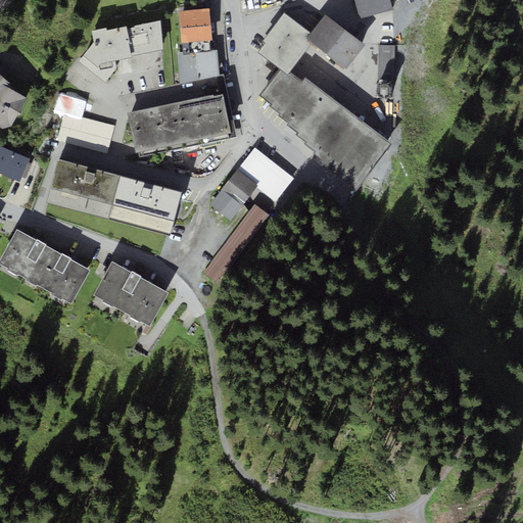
[(354,0),(360,18),(392,10),(389,0),(354,0)]
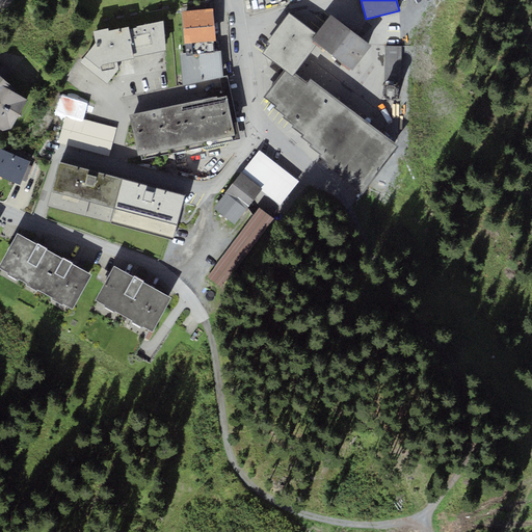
[(215,41),(212,8),(182,10),(185,44),(215,41)]
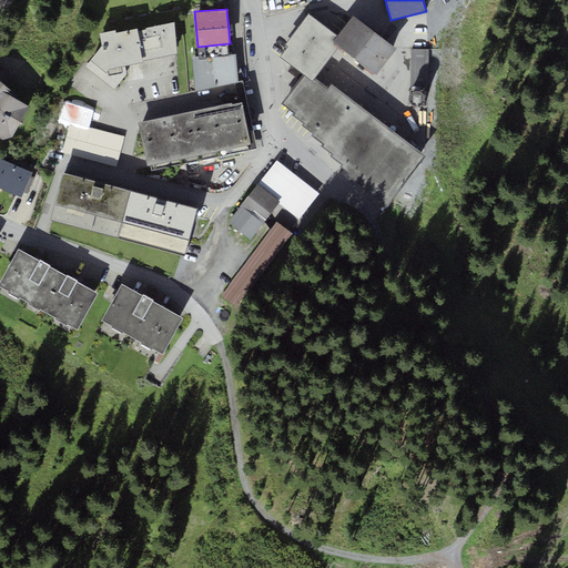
[(333,41),(337,36),(308,13),(285,44),(287,47),(280,57),(303,74),(313,81),(315,78),(338,47),(333,41)]
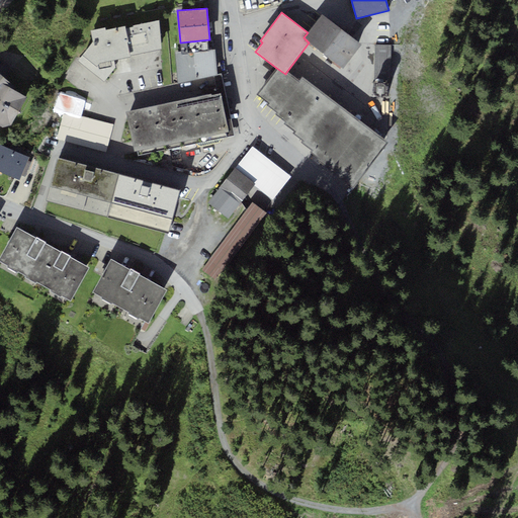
[(361,45),(322,14),(308,32),(304,37),(309,42),(343,68),(361,45)]
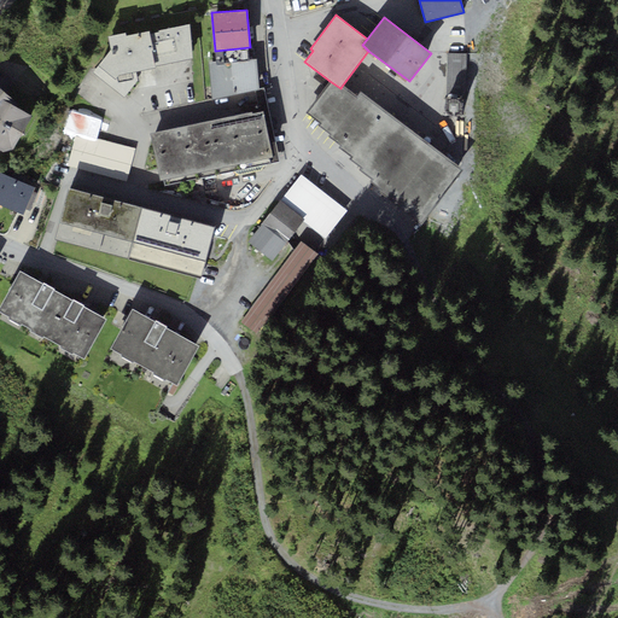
[(123,31),(108,35),(111,52),(108,52),(93,73),(124,97),(138,80),(135,71),(156,66),(155,65),(191,58),(188,23),(158,29),(159,33),(150,34),(149,30),(124,35),(123,31)]
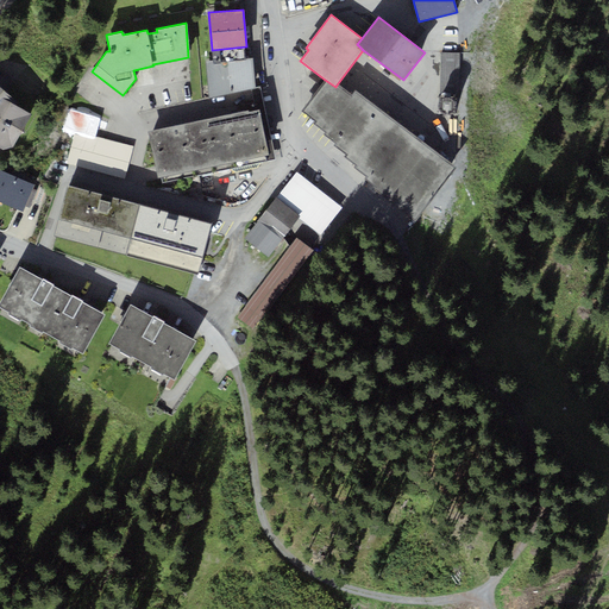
[(471,54),(441,52),(440,75),(439,94),(469,95),(471,54)]
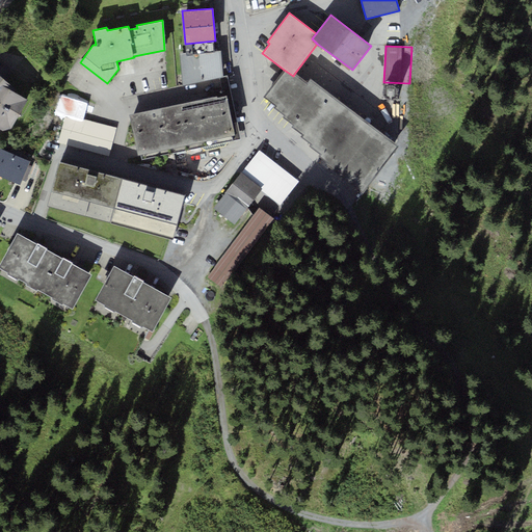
[(221,52),(180,55),(183,86),(222,78),(221,52)]
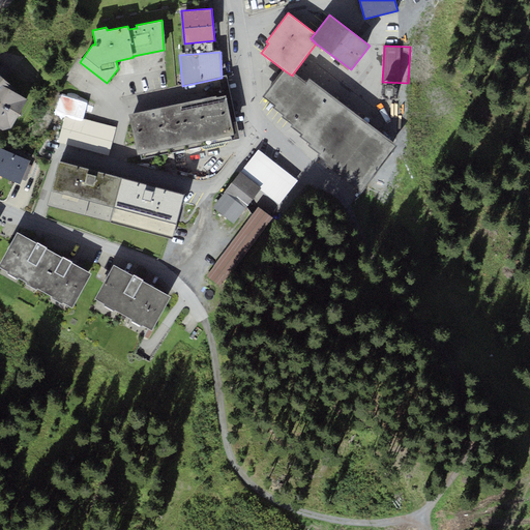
[(0,127),(4,130),(9,128),(27,98),(12,90),(15,87),(5,80),(10,71),(0,62),(0,127)]
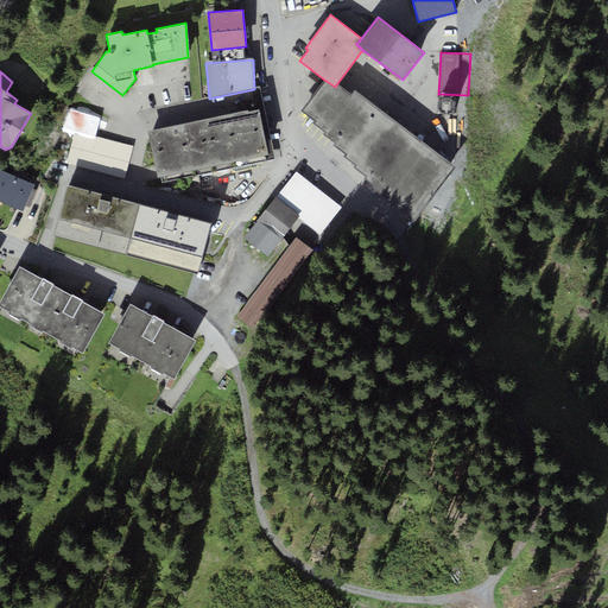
[(413,219),(455,165),(354,90),(350,95),(337,83),(335,87),(324,80),(302,111),(315,121),(312,122),(325,133),(323,134),(335,144),(333,145),(346,154),(343,156),(355,165),(353,168),(366,177),(363,178),(377,188),(374,189),(413,219)]
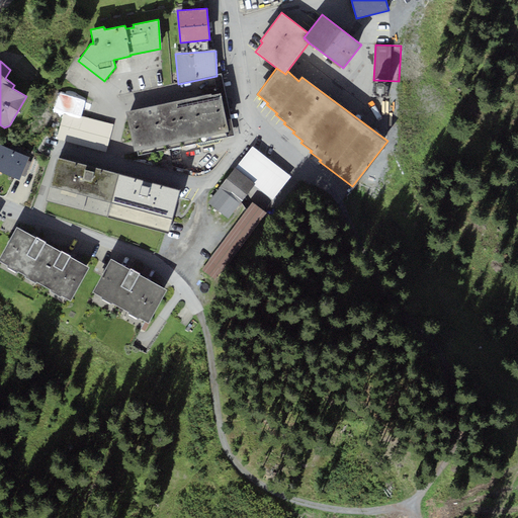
[(228,137),(227,131),(229,131),(220,92),(171,103),(180,147),(228,137)]
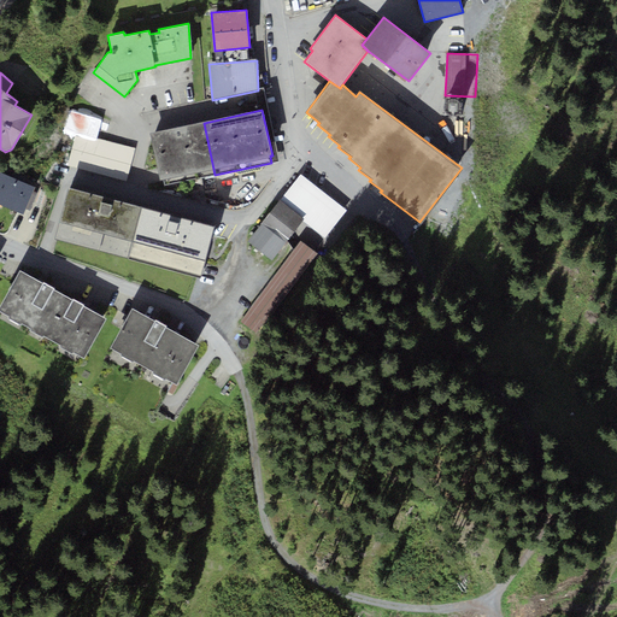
[(160,180),(164,178),(165,186),(215,175),(204,123),(151,134),(160,180)]
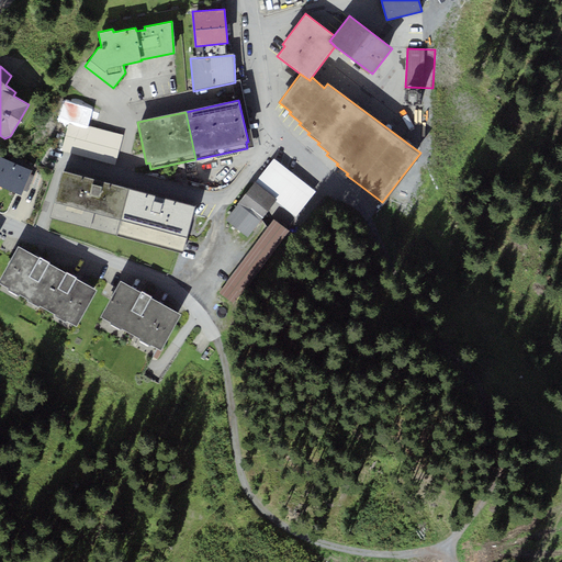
[(122,134),(69,122),(62,152),(114,164),(122,134)]
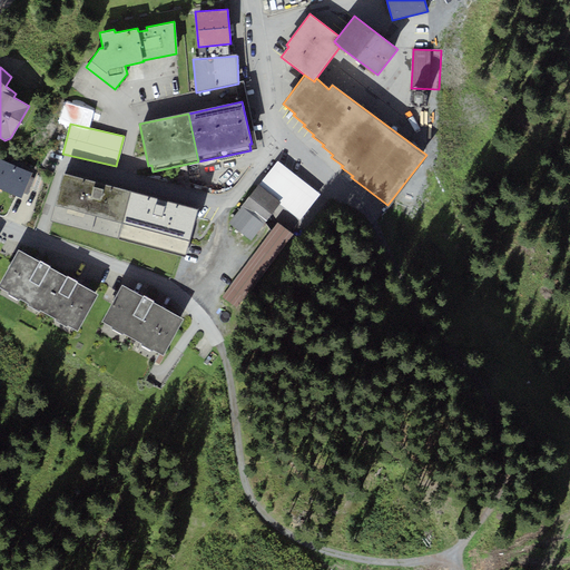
[(0,188),(5,190),(15,166),(0,159),(0,188)]
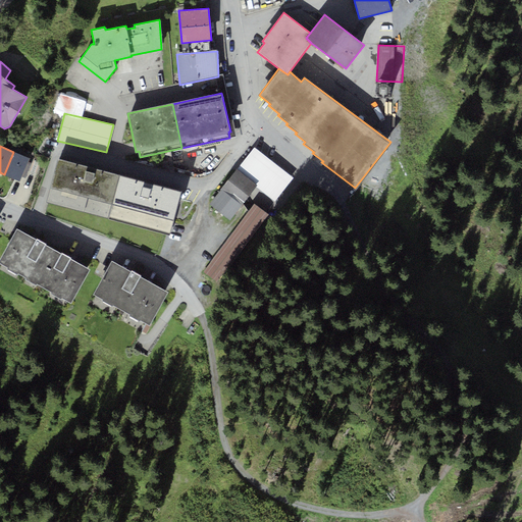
[(294,178),(254,147),(236,170),(257,188),(275,202),(294,178)]
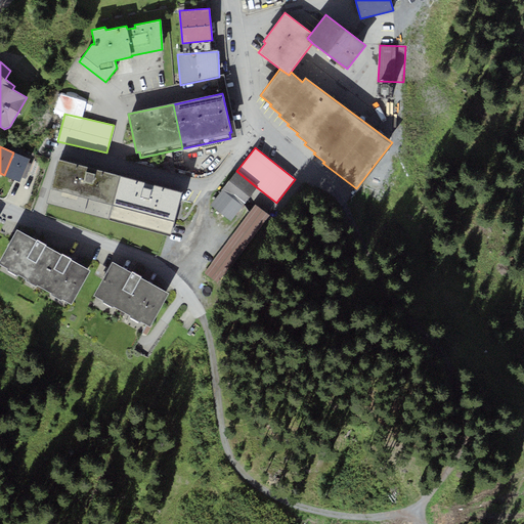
[(13,153),(4,175),(20,181),(22,178),(26,179),(32,164),(29,162),(30,158),(14,151),(13,153)]
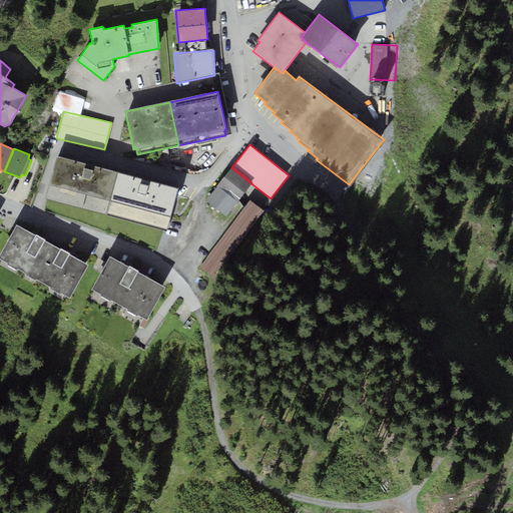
[(117,171),(57,155),(45,199),(105,215),(117,171)]
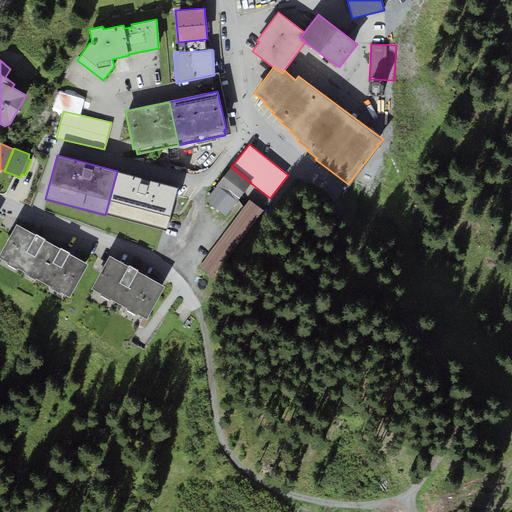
[(227,216),(252,184),(231,167),(205,200),(227,216)]
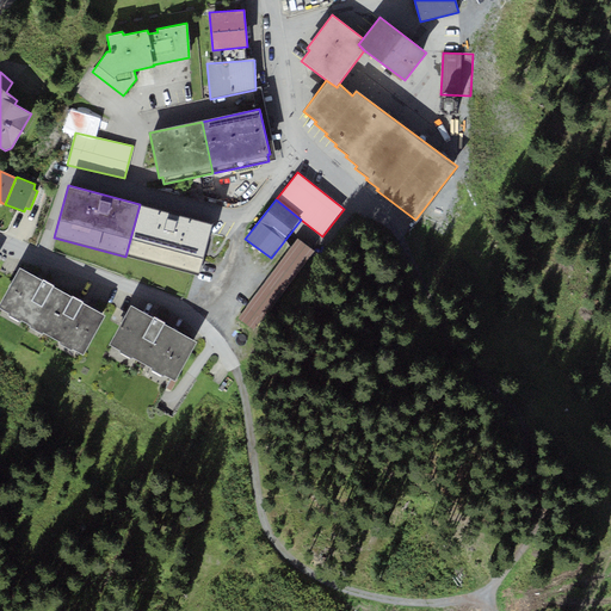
[(211,223),(140,204),(125,257),(197,275),(211,223)]
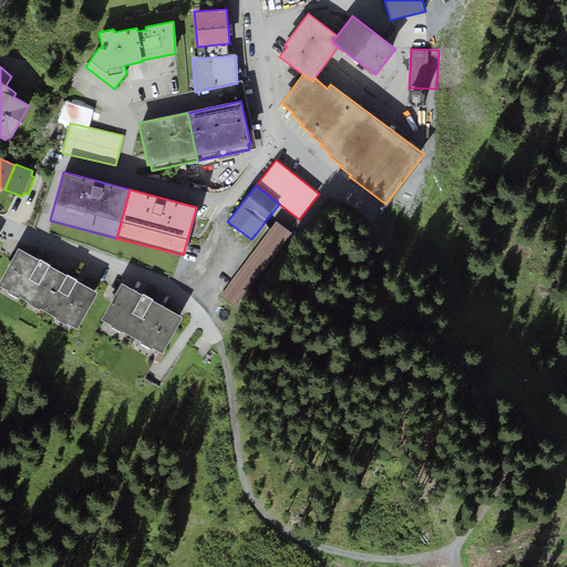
[(40,309),(61,271),(49,266),(50,265),(40,259),(40,260),(19,248),(0,281),(0,286),(8,290),(7,292),(19,298),(20,297),(29,302),(28,303),(40,310),(40,309)]
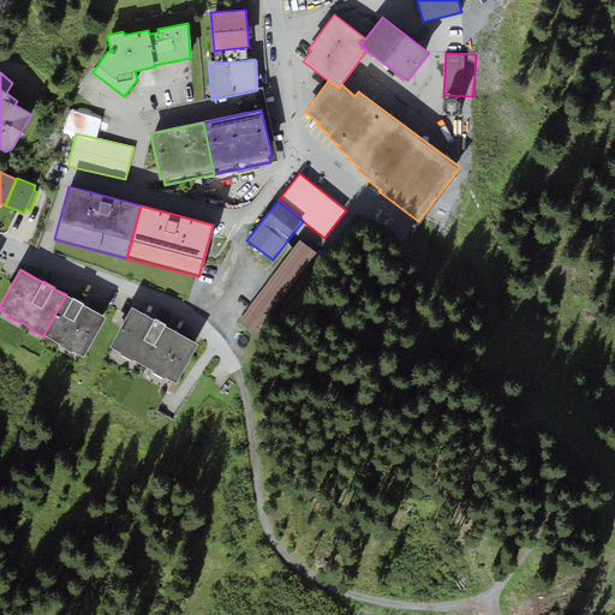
[(254,330),(273,300),(261,293),(242,323),(254,330)]
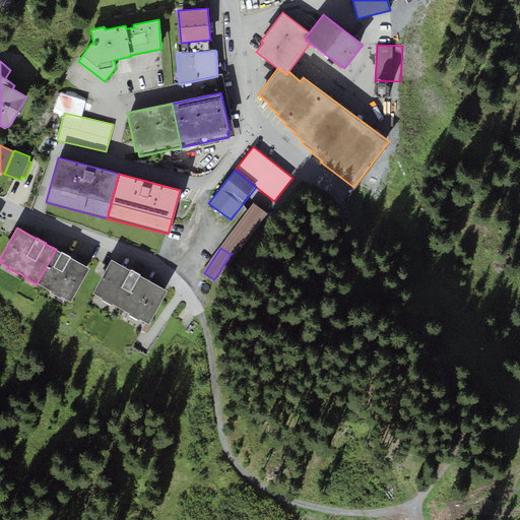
[(61,252),(56,249),(37,283),(51,290),(50,293),(61,298),(61,297),(71,302),(89,268),(70,257),(70,256),(62,251),(61,252)]
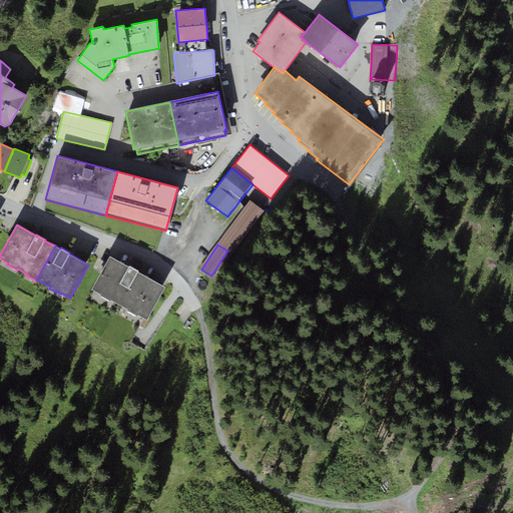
[(128,267),(110,257),(91,289),(100,294),(100,296),(110,302),(111,300),(127,309),(126,310),(137,316),(138,315),(147,320),(165,287),(138,272),(138,271),(129,266),(128,267)]
